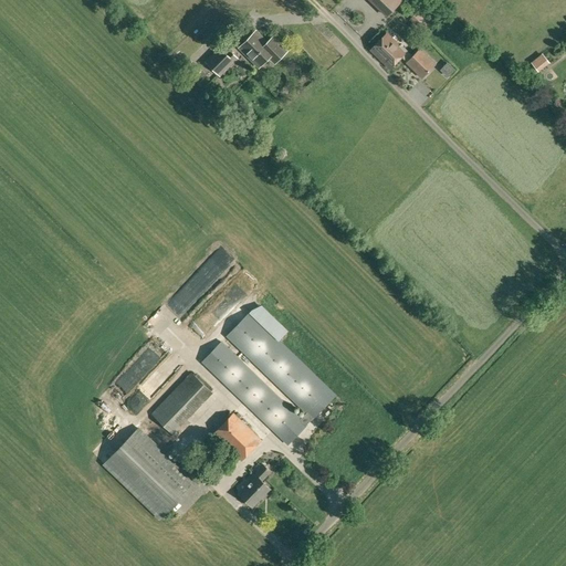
[(366,0),(385,19),(402,1),(401,0),(366,0)]
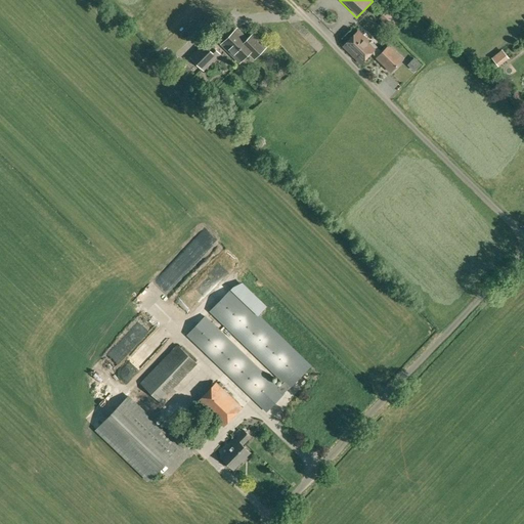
[(391,10),(385,14),(390,24),(397,19),(391,10)]
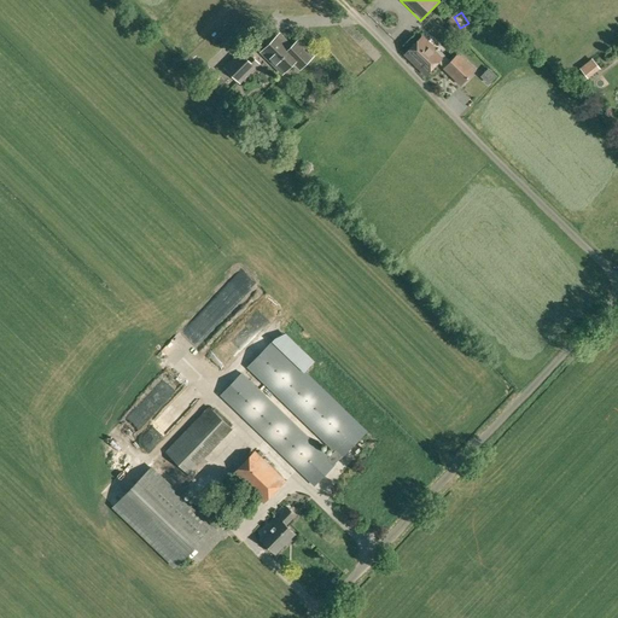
[(292,46),(280,34),(261,52),(283,74),(293,63),(299,69),(314,56),(298,40),(292,46)]
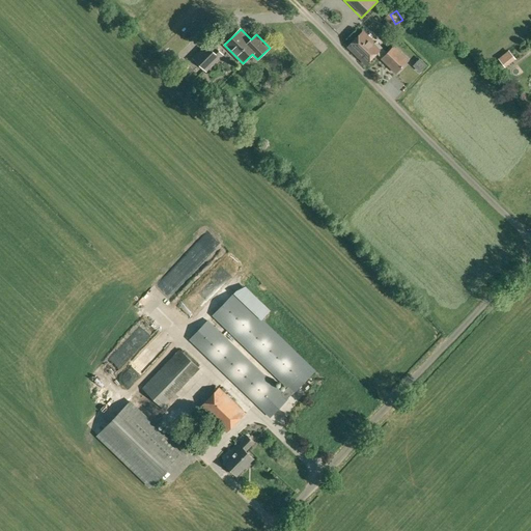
[(370,39),(362,31),(348,46),(365,63),(370,58),(375,53),(396,73),(409,60),(394,46),(387,52),(382,47),(371,37),(370,39)]
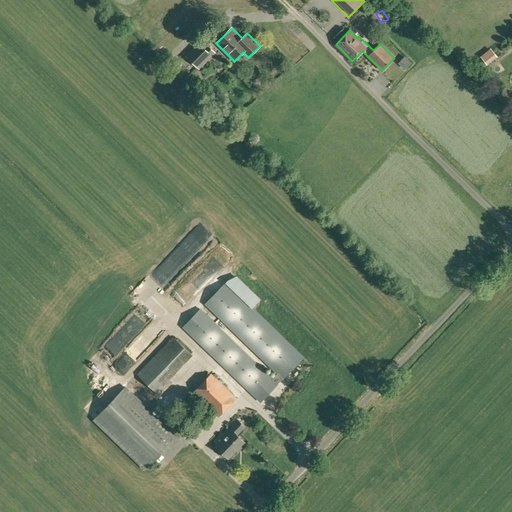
[(204,47),(203,46),(199,42),(185,56),(199,70),(216,53),(207,44),(204,47)]
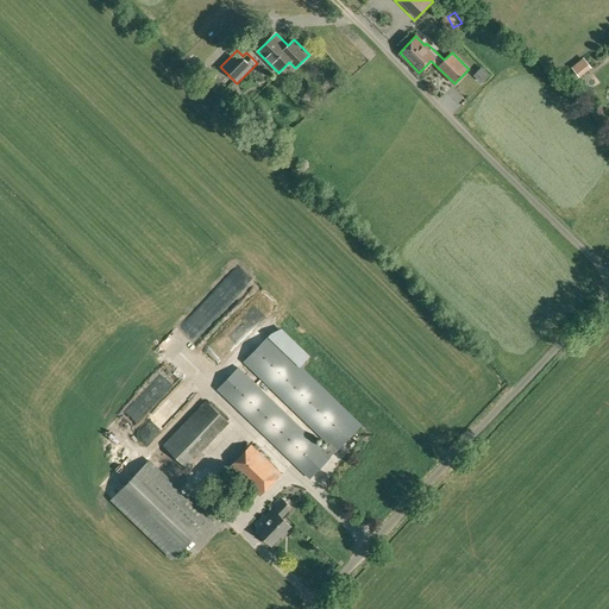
[(584,75),(597,69),(595,63),(581,70),(584,75)]
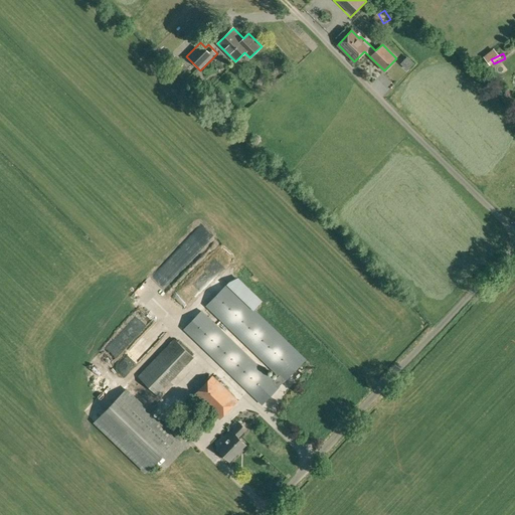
[(175,71),(182,64),(174,55),(167,62),(175,71)]
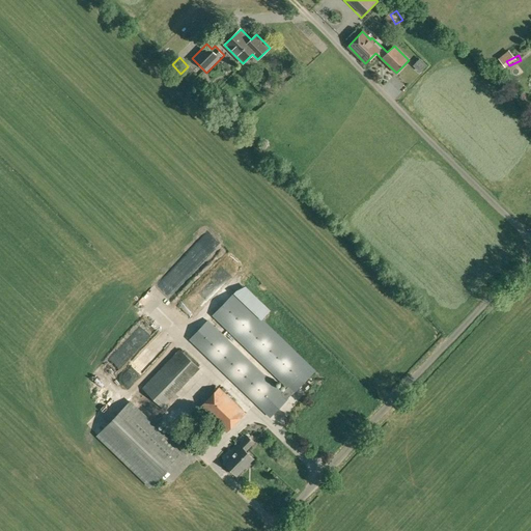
[(294,393),(315,370),(234,292),(213,315),(294,393)]
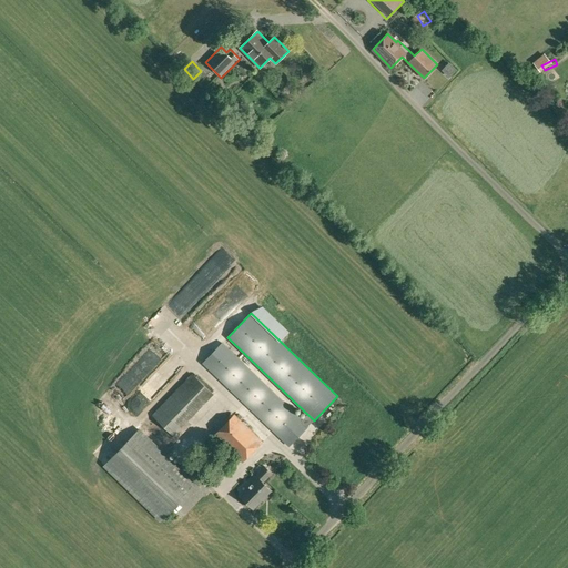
[(288,446),(307,426),(222,343),(203,363),(288,446)]
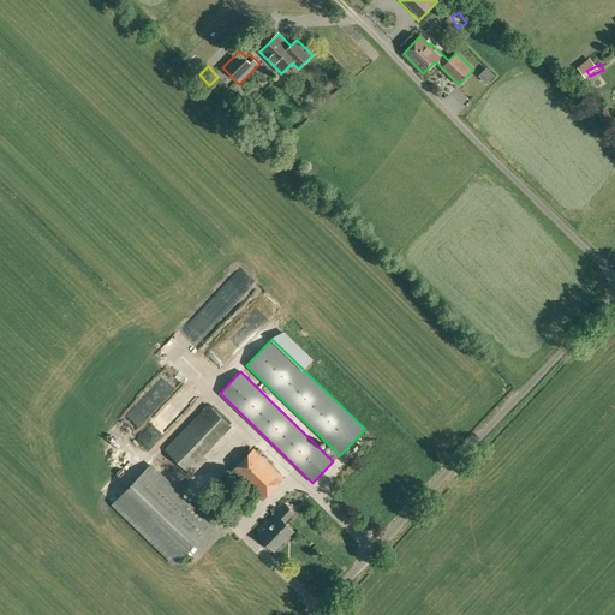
[(191,476),(207,459),(203,455),(232,427),(208,404),(163,449),(191,476)]
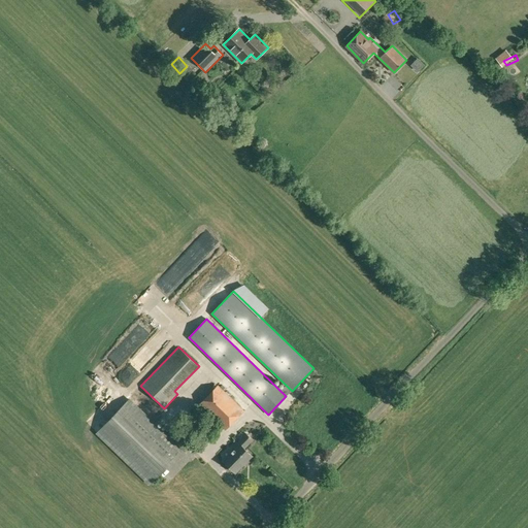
[(225,430),(244,410),(218,385),(198,404),(215,420),(204,430),(209,435),(220,425),(225,430)]
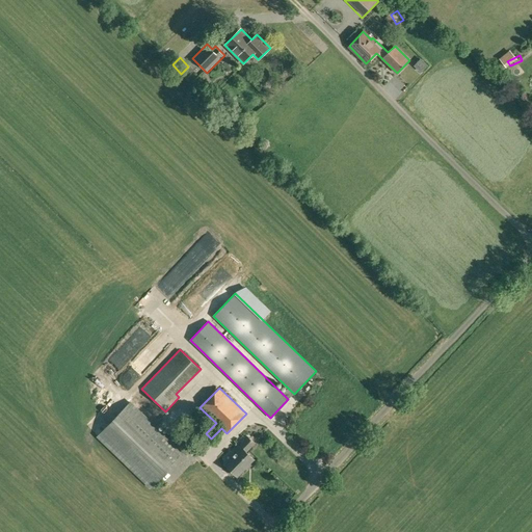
[(151,487),(184,454),(130,402),(98,435),(151,487)]
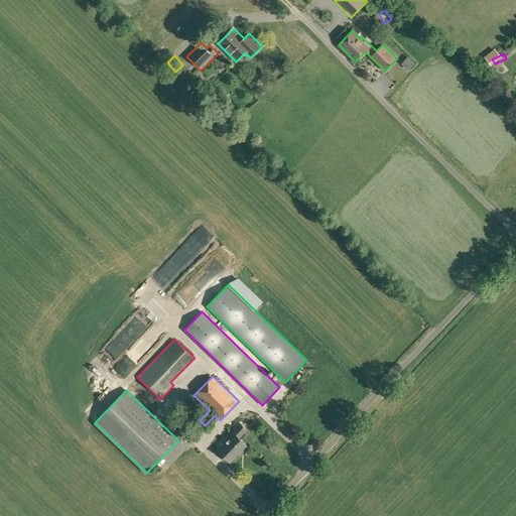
[(240,455),(247,445),(239,437),(246,429),(240,423),(228,436),(230,438),(218,450),(230,462),(238,453),(240,455)]
